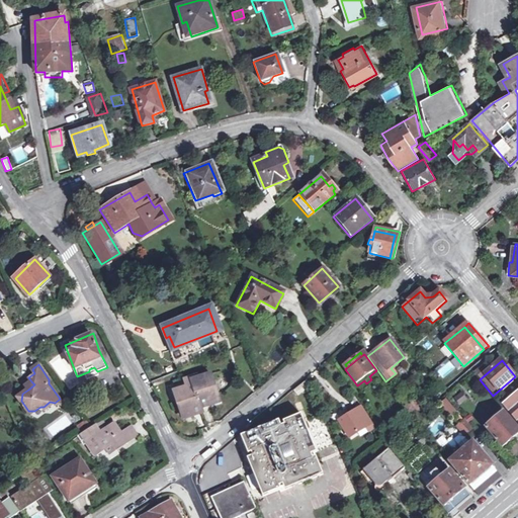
[(181,418),(200,412),(199,408),(219,402),(208,374),(189,380),(191,385),(172,392),(181,418)]
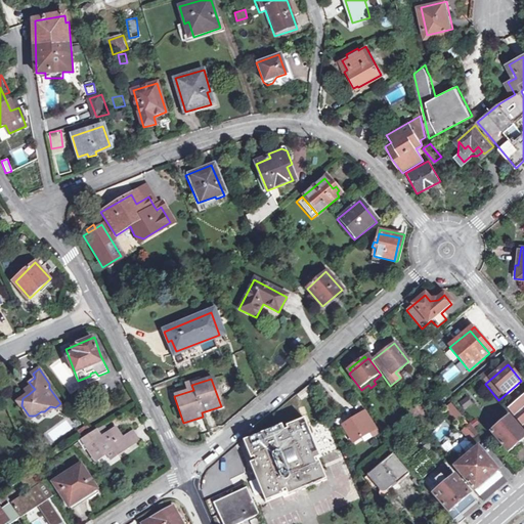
[(523,396),(508,410),(523,430),(523,396)]
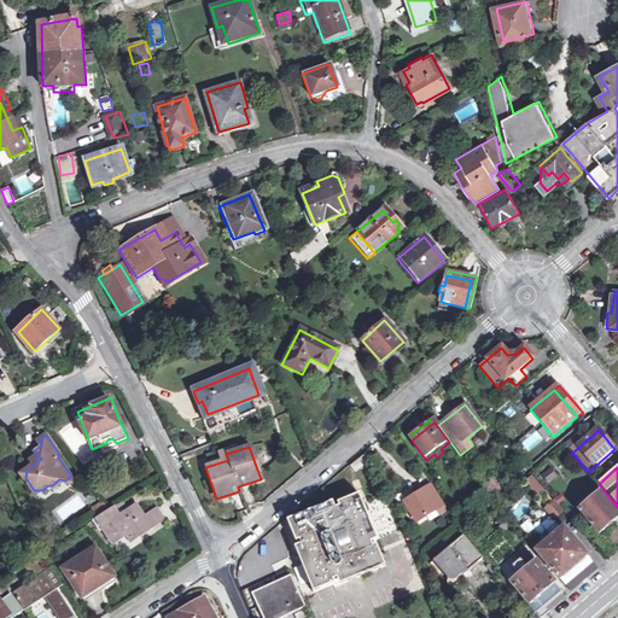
[(531,474),(522,483),(535,499),(544,491),(531,474)]
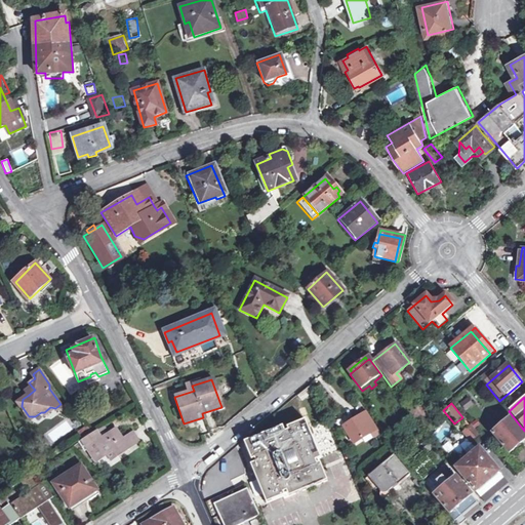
[(421,404),(410,410),(415,418),(426,412),(421,404)]
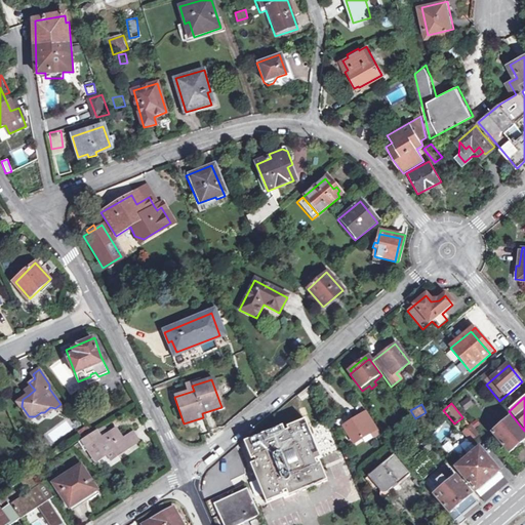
[(354,444),(376,429),(369,418),(364,421),(360,416),(342,427),(354,444)]
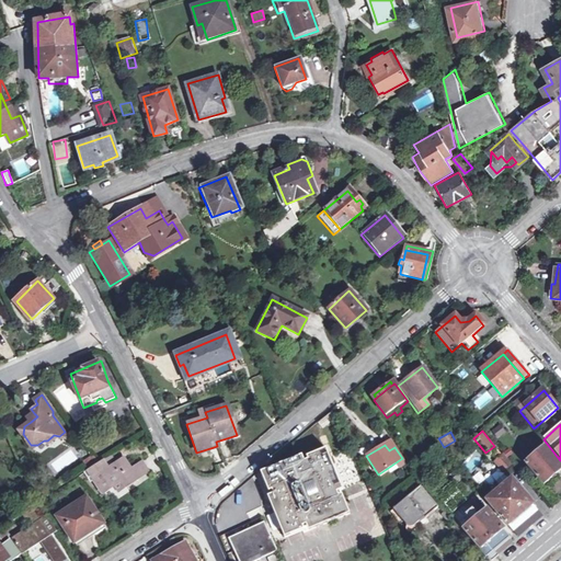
[(560,467),(545,447),(526,464),(544,485),(560,470),(560,467)]
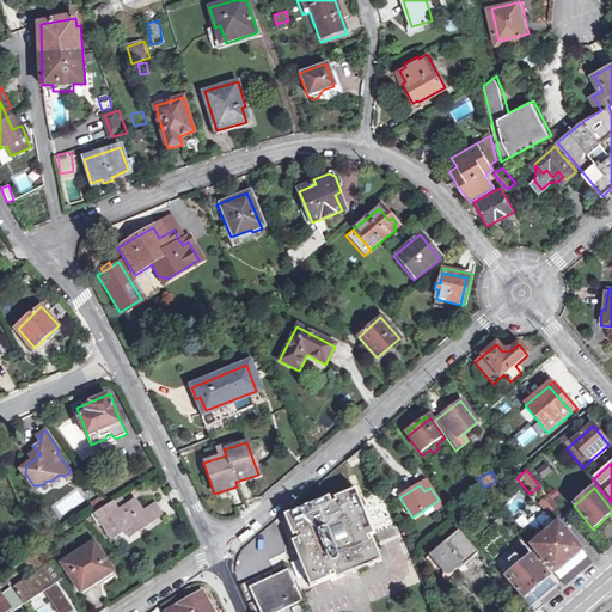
[(298,540),(292,543),(300,564),(311,588),(332,580),(331,576),(335,575),(337,581),(383,562),(374,542),(371,543),(368,538),(375,536),(356,490),(336,499),(337,502),(334,503),(331,497),(286,516),(294,538),(297,537),(298,540)]
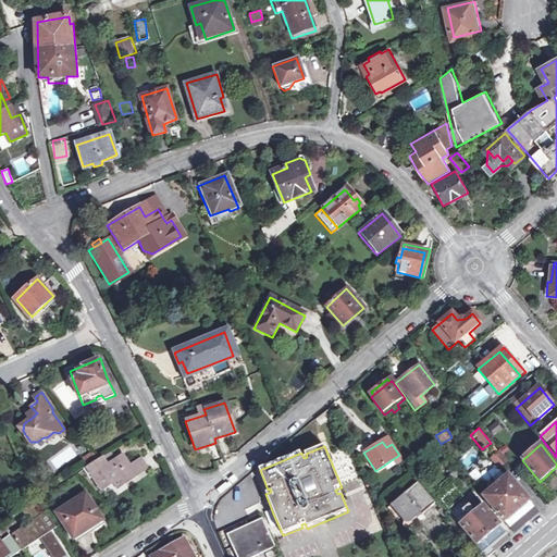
[(500,450),(491,459),(500,469),(509,462),(500,450)]
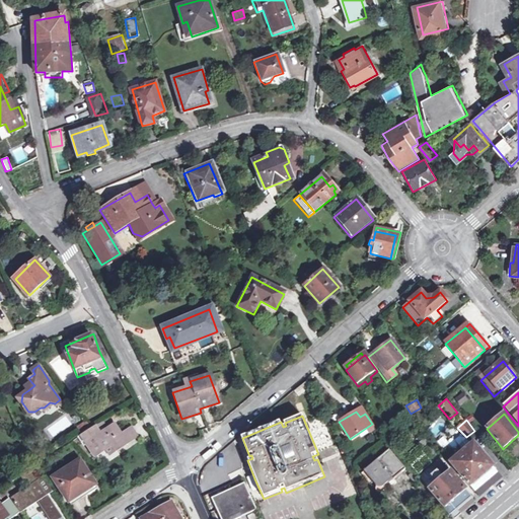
[(127,442),(121,433),(114,424),(107,428),(102,421),(89,429),(85,423),(76,429),(79,436),(81,435),(96,458),(107,451),(106,449),(113,445),(116,449),(127,442)]
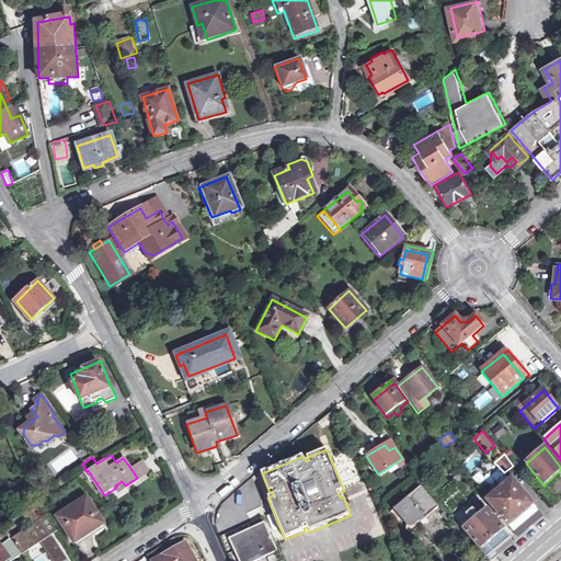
[(130,468),(137,478),(148,470),(145,466),(141,460),(130,468)]
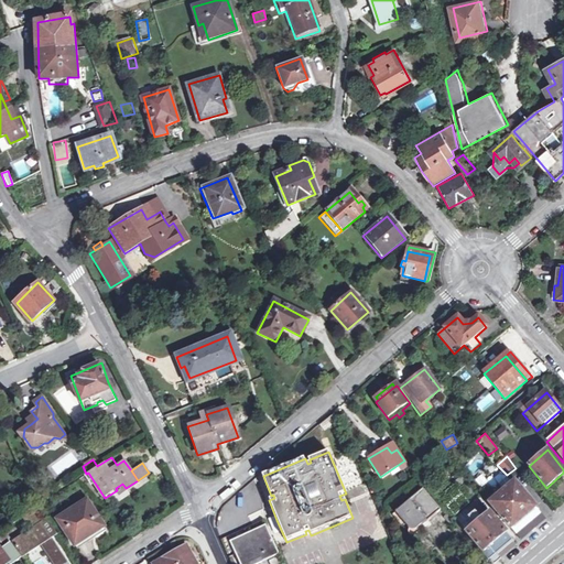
[(506,491),(514,485),(508,477),(499,476),(495,479),(506,491)]
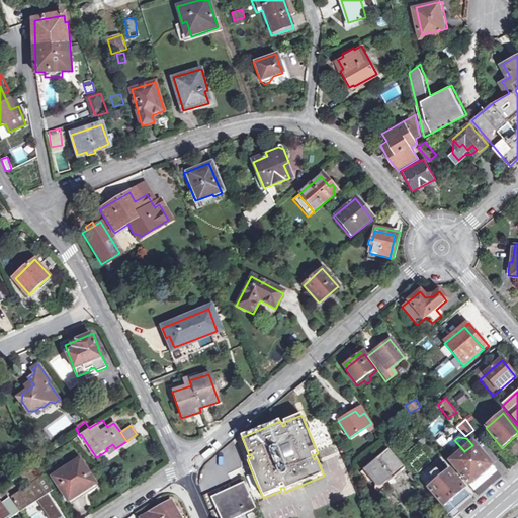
[(427,440),(420,446),(431,460),(439,454),(427,440)]
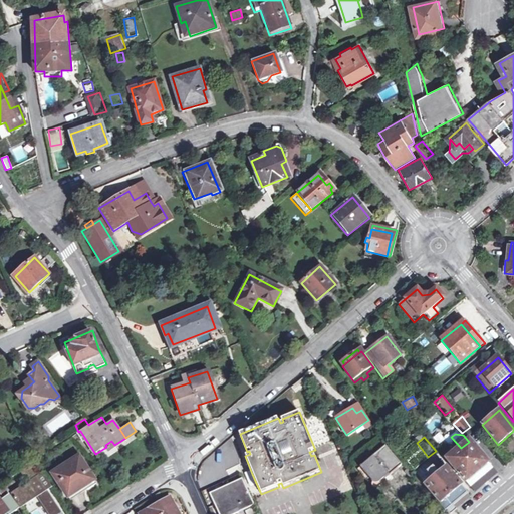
[(469,442),(461,448),(447,459),(471,488),(494,469),(470,440),(469,442)]
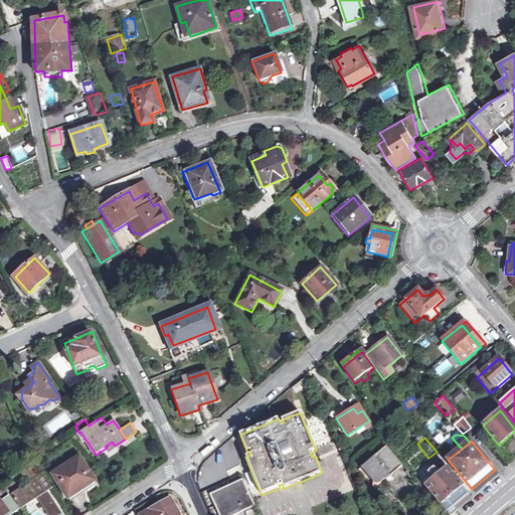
[(455,445),(445,453),(448,456),(457,448),(455,445)]
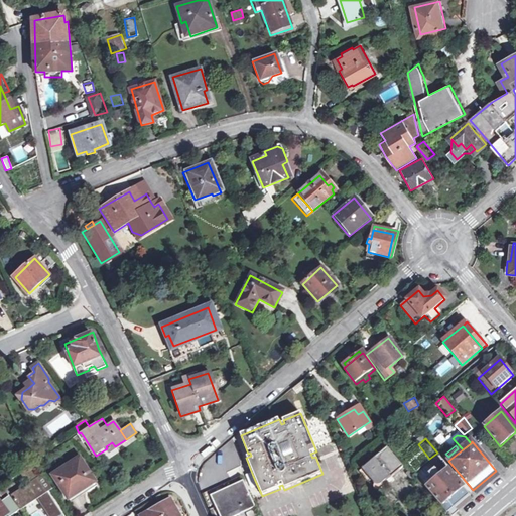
[(374,483),(373,484),(372,485),(372,488),(374,492),(379,492),(388,485),(386,482),(390,478),(391,479),(404,468),(387,447),(359,471),(366,479),(369,477),(374,483)]
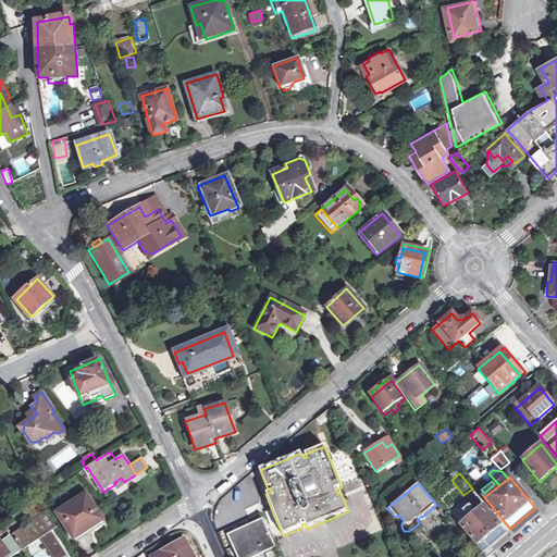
[(40,496),(50,490),(47,485),(37,492),(40,496)]
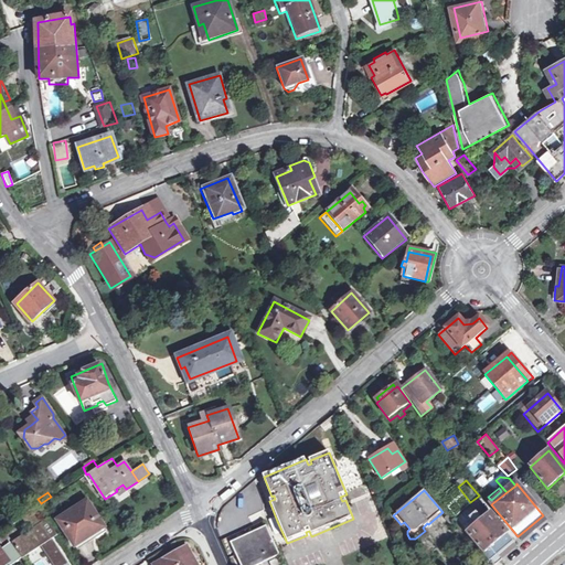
[(87,499),(57,519),(76,545),(105,525),(87,499)]
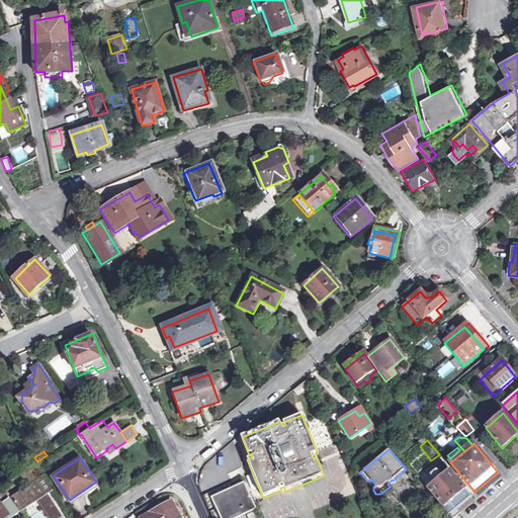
[(411,458),(405,463),(414,472),(424,486),(430,481),(411,458)]
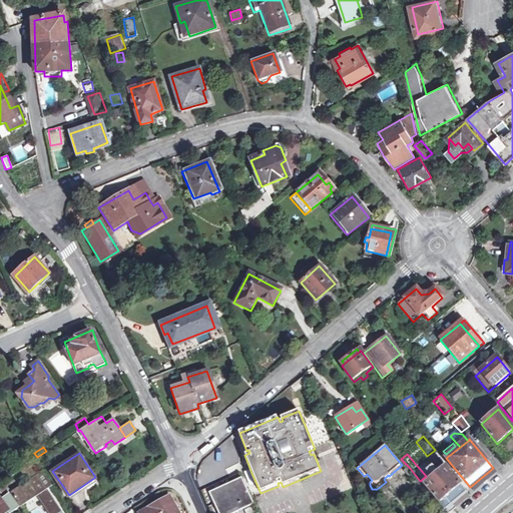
[(437,462),(432,467),(438,475),(425,485),(445,509),(447,508),(453,502),(465,492),(446,468),(437,462)]
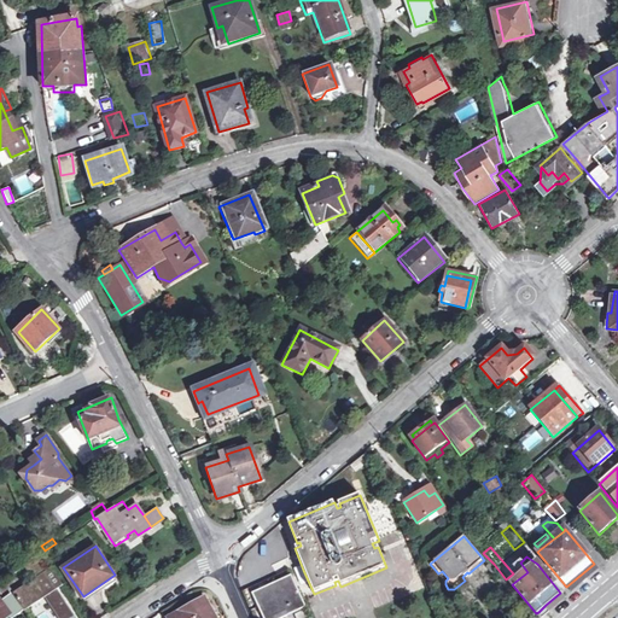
[(45,598),(59,617),(70,617),(75,616),(57,589),(46,572),(35,558),(23,565),(33,578),(11,593),(15,598),(23,612),(45,598)]
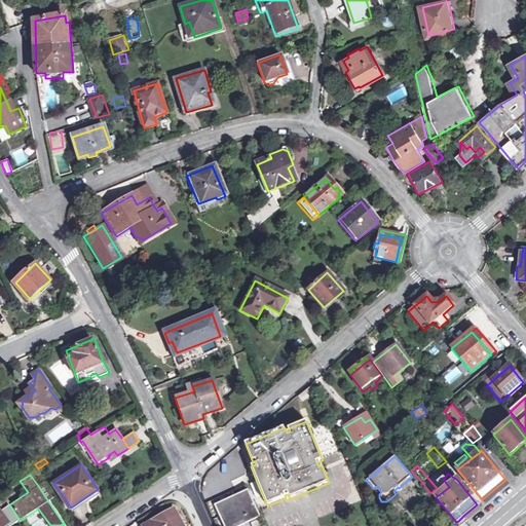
[(54,497),(44,483),(39,487),(48,501),(54,497)]
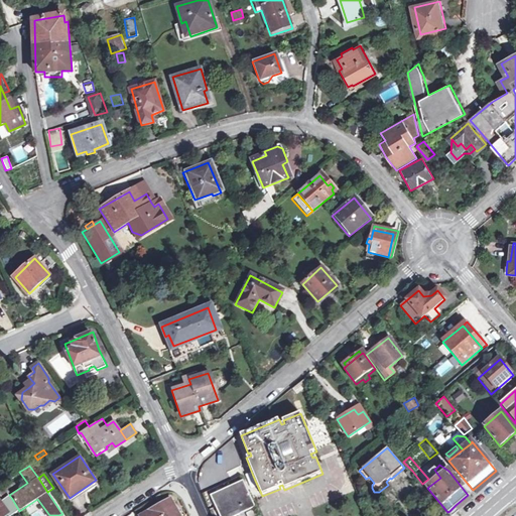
[(211,494),(219,515),(232,515),(255,507),(243,480),(211,494)]
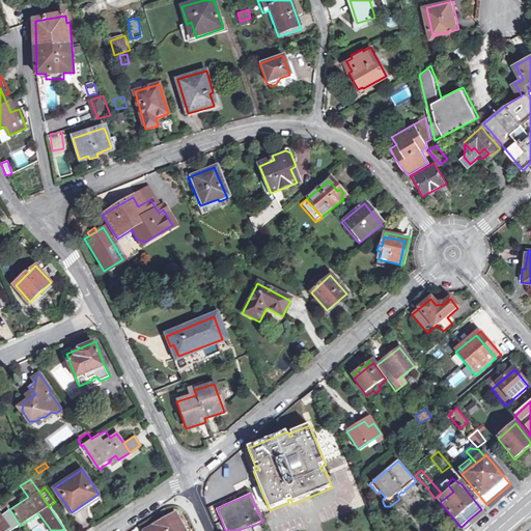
[(9,509),(3,501),(0,502),(0,510),(5,519),(12,513),(9,509)]
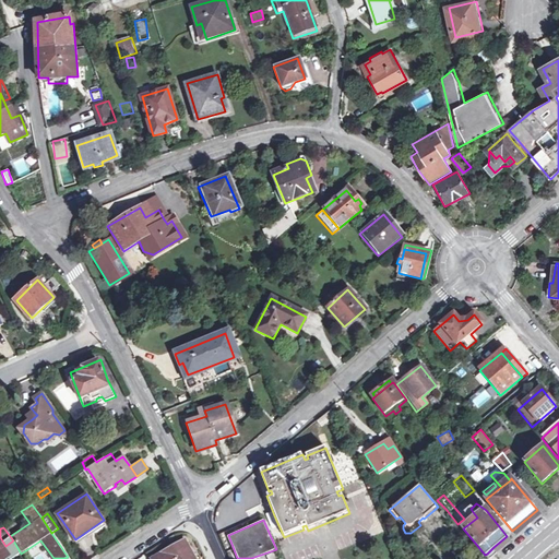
[(194,558),(191,550),(186,540),(152,558),(194,558)]
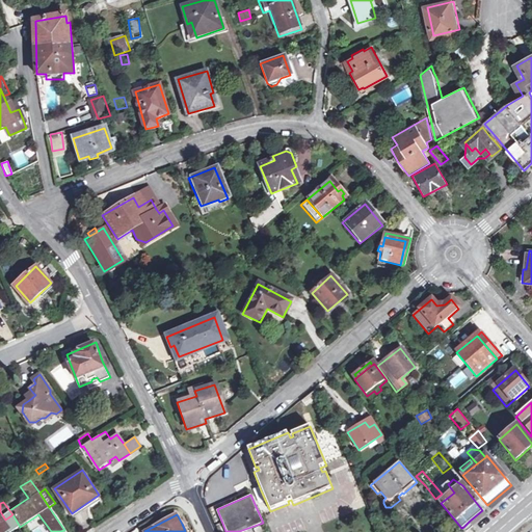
[(6,531),(9,530),(0,516),(0,531),(6,531)]
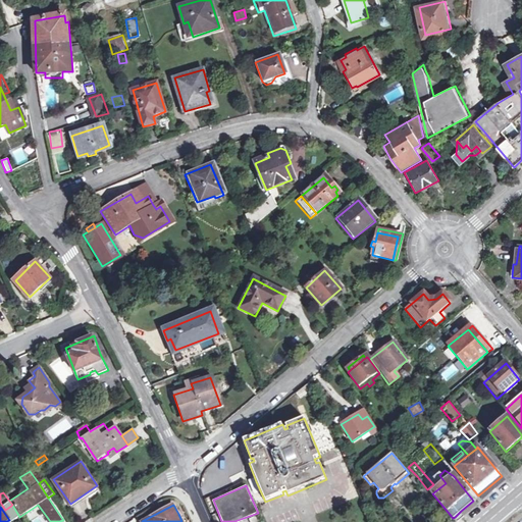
[(461,511),(455,517),(457,520),(464,514),(461,511)]
